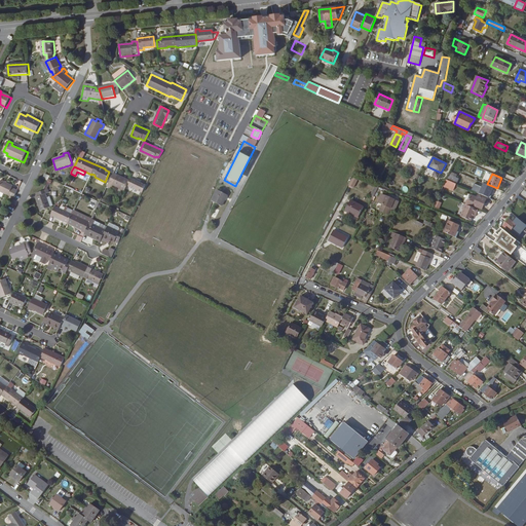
[(113,175),(109,183),(114,185),(140,197),(145,186),(119,175),(118,177),(113,175)]
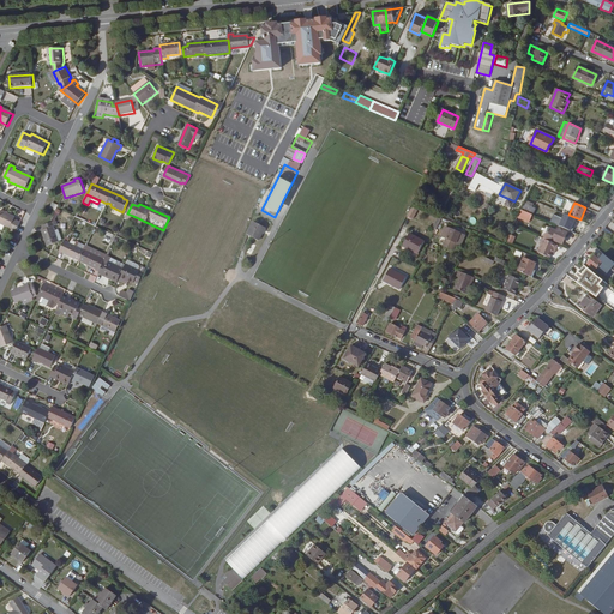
[(524,204),(522,210),(533,215),(534,215),(536,209),(524,204)]
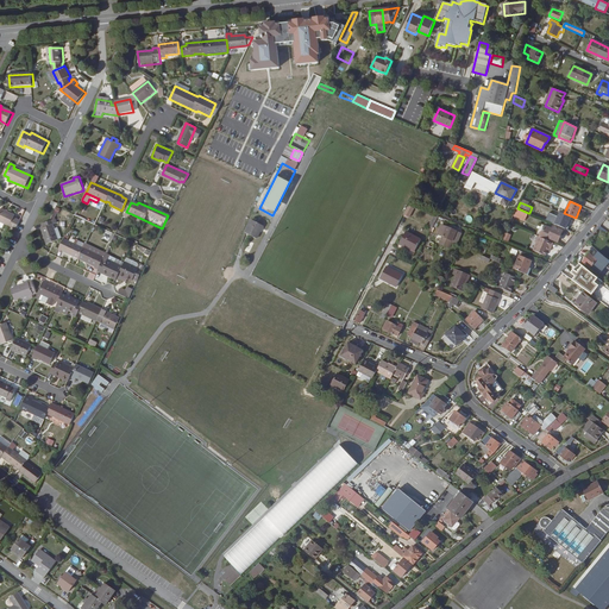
[(415,206),(409,203),(403,214),(409,217),(415,206)]
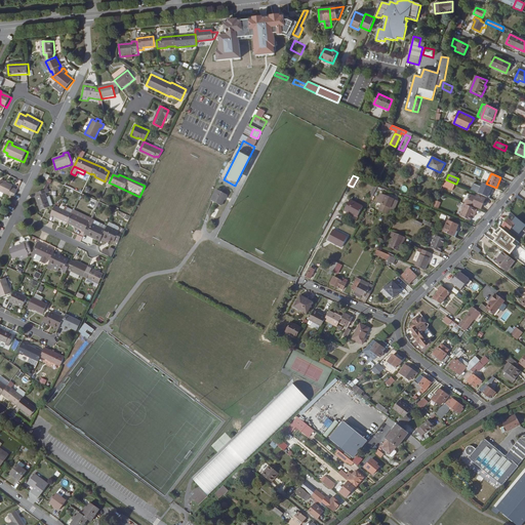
[(1,183),(0,185),(0,191),(5,194),(15,199),(18,191),(13,188),(15,186),(3,179),(1,183)]
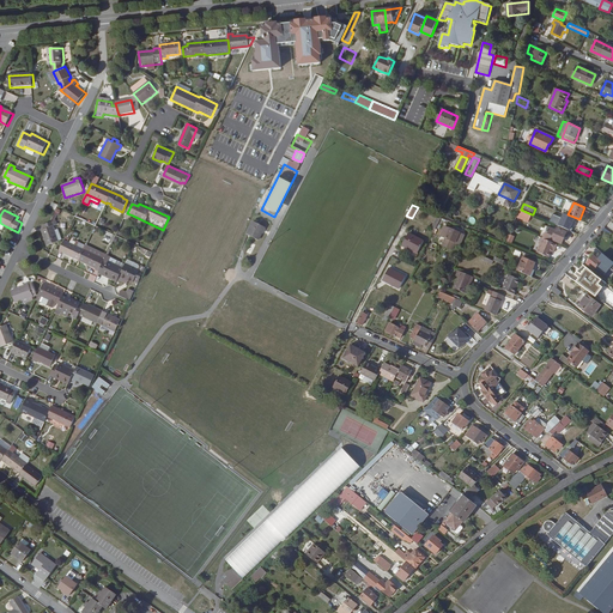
[(532,214),(521,210),(516,217),(528,223),(532,214)]
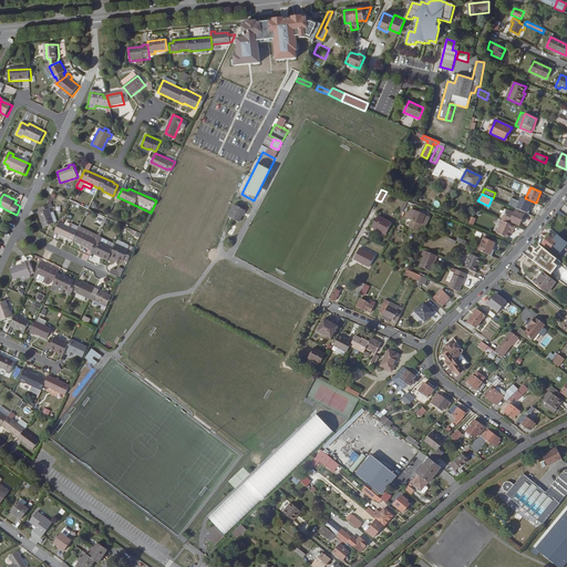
[(409,202),(404,199),(399,210),(403,213),(409,202)]
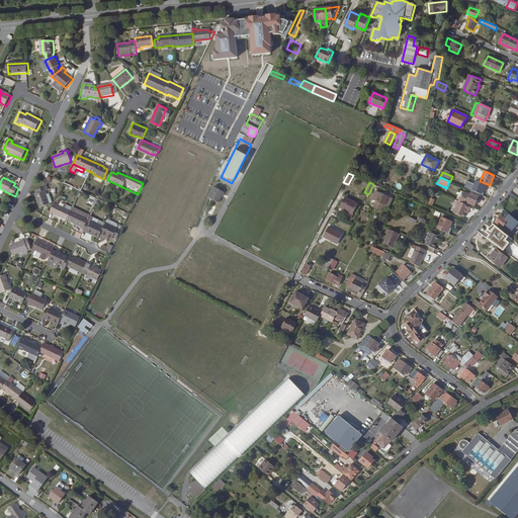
[(46,195),(45,192),(47,191),(45,187),(35,191),(36,195),(35,195),(40,208),(50,204),(50,203),(46,195)]
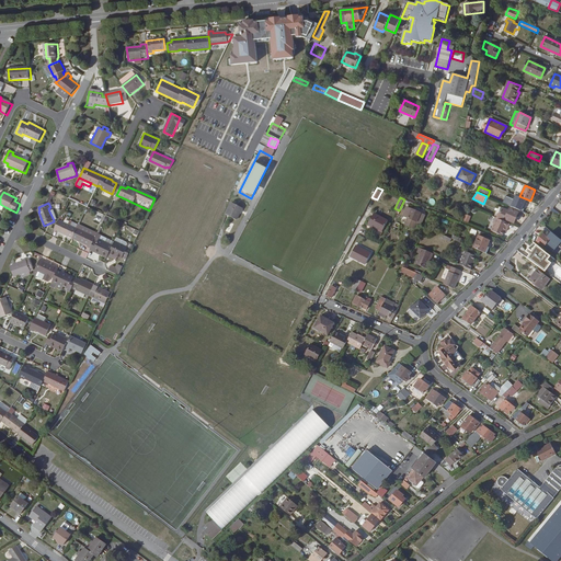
[(233,205),(227,217),(236,221),(242,209),(233,205)]
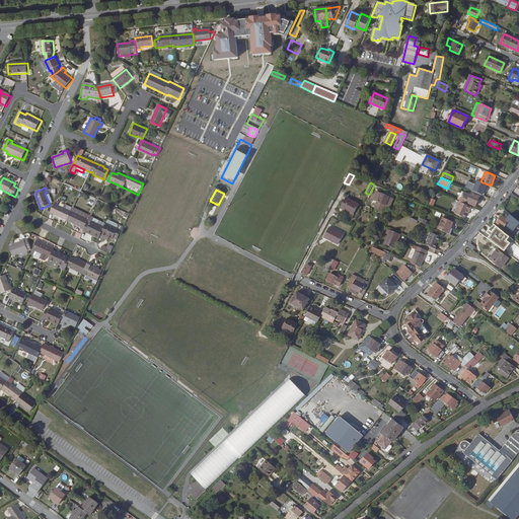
[(464,192),(459,202),(466,205),(467,203),(475,207),(479,197),(471,193),(470,195),(464,192)]
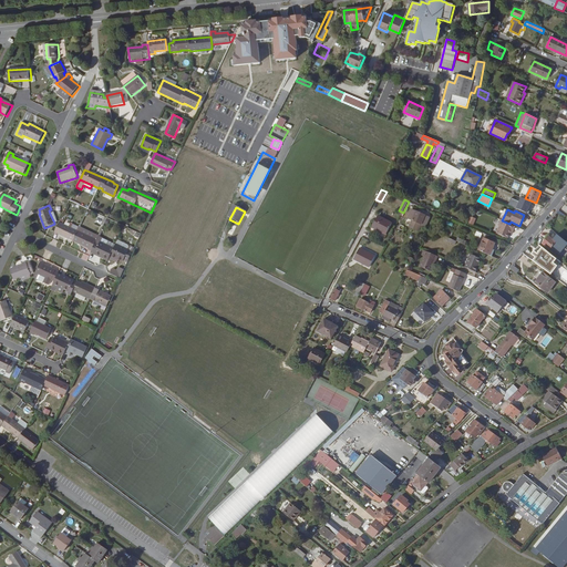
[(425,215),(415,212),(412,220),(422,224),(425,215)]
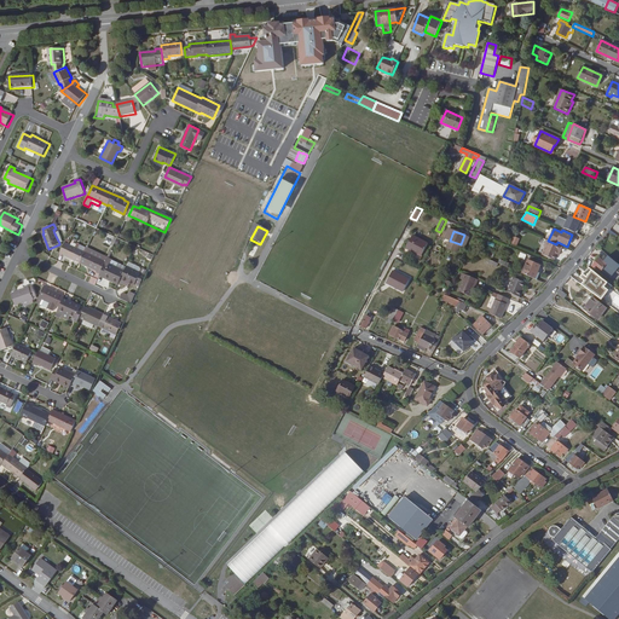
[(406,248),(422,256),(428,243),(412,236),(406,248)]
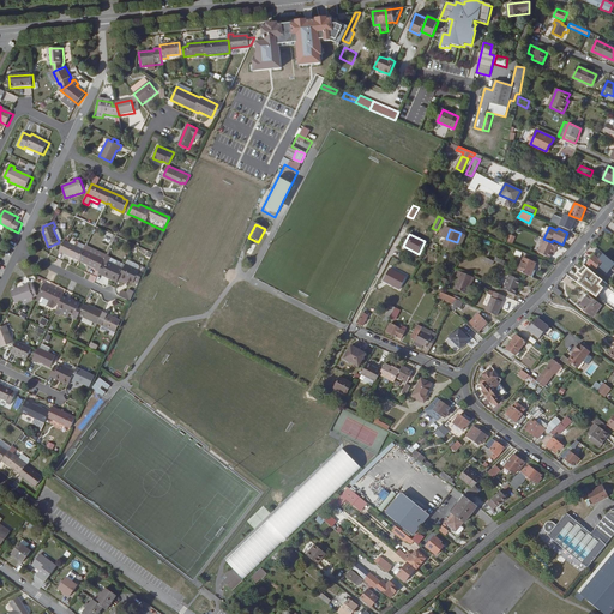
[(59,253),(100,271),(103,264),(104,259),(101,258),(89,253),(91,248),(86,246),(84,251),(76,247),(67,242),(70,239),(66,238),(59,253)]
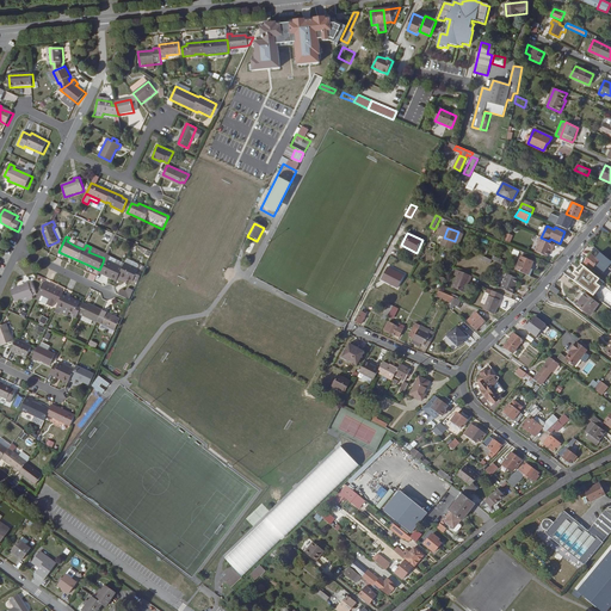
[(549,241),(541,238),(539,236),(537,244),(538,244),(539,245),(536,252),(548,257),(550,252),(551,250),(553,250),(555,244),(553,242),(549,241)]
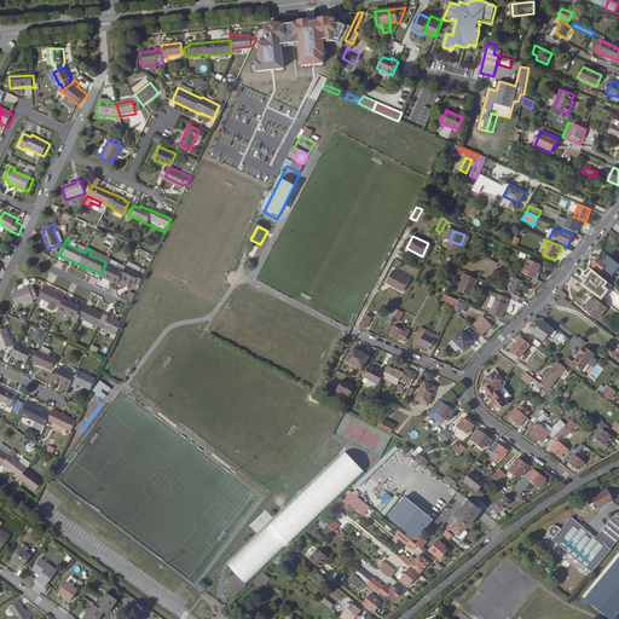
[(426,262),(431,264),(432,262),(437,264),(440,253),(429,249),(426,262)]
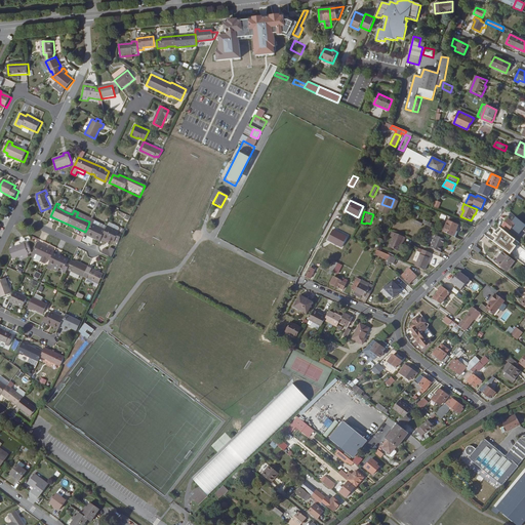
[(78,212),(76,216),(86,220),(88,216),(78,212)]
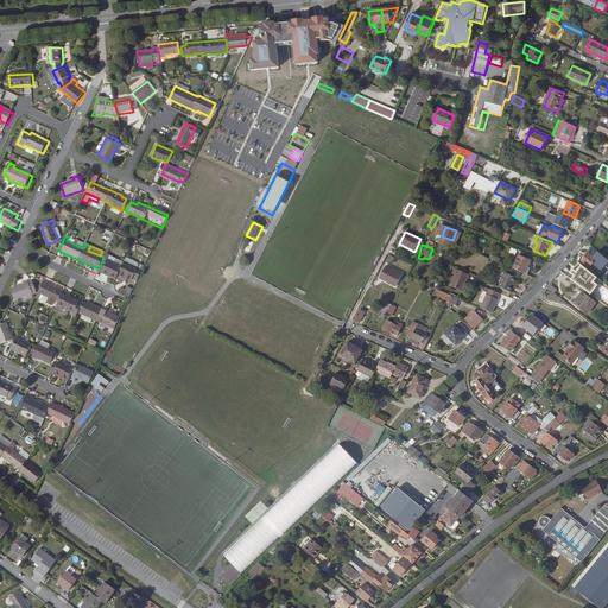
[(597,251),(593,257),(596,259),(591,266),(596,270),(606,258),(597,251)]
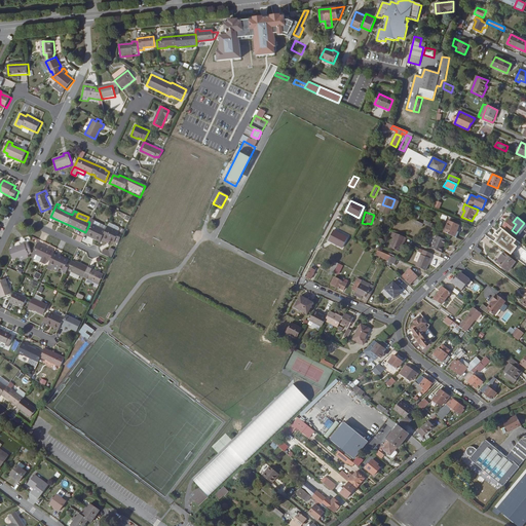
[(513,222),(509,219),(503,226),(510,231),(512,230),(516,224),(513,222)]
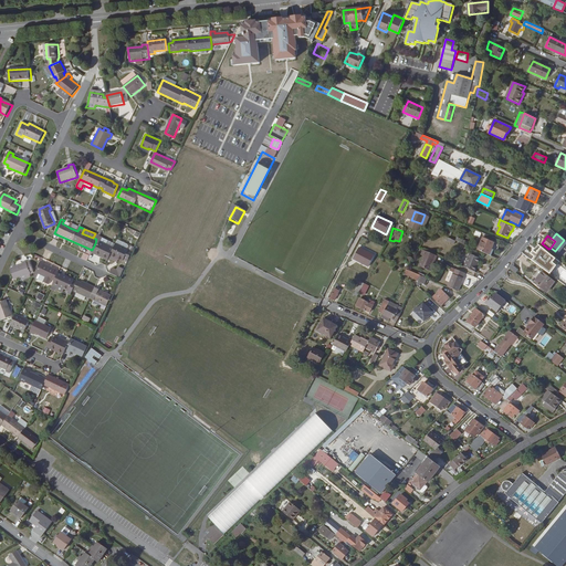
[(483,238),(478,250),(489,255),(494,243),(483,238)]
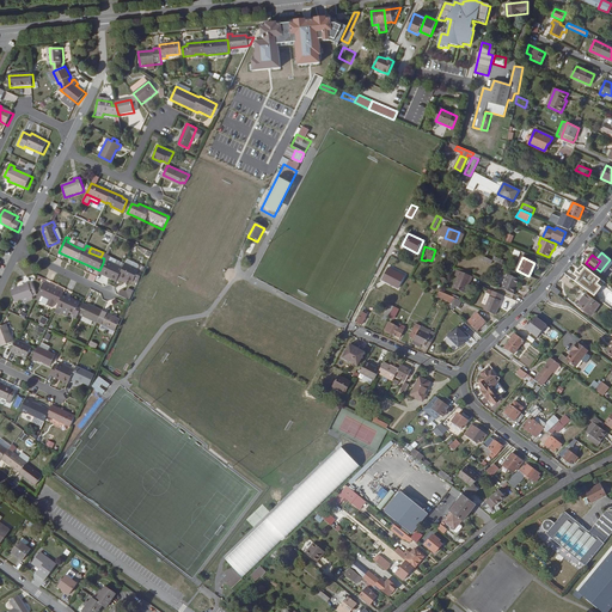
[(109,262),(122,269),(124,264),(111,258),(109,262)]
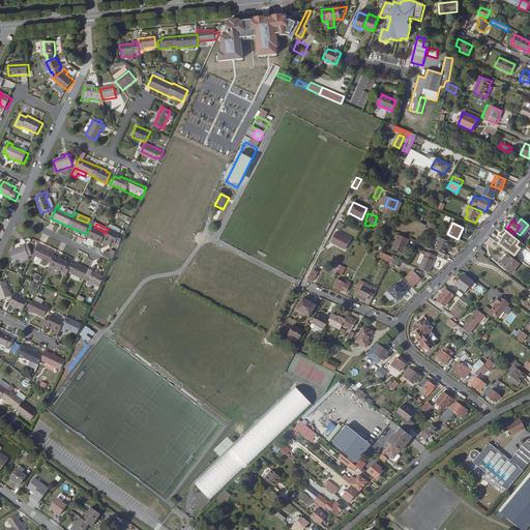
[(102,241),(106,233),(94,227),(93,227),(91,229),(89,228),(86,234),(85,237),(88,238),(89,236),(95,239),(94,241),(100,244),(102,241)]
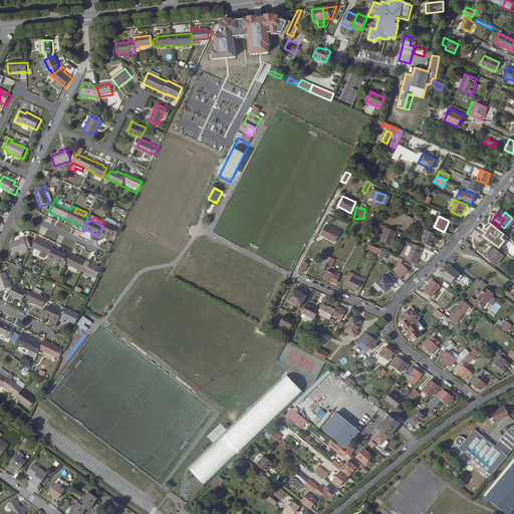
[(116,236),(120,228),(105,221),(104,222),(102,226),(99,234),(106,238),(108,234),(112,236),(113,234),(116,236)]
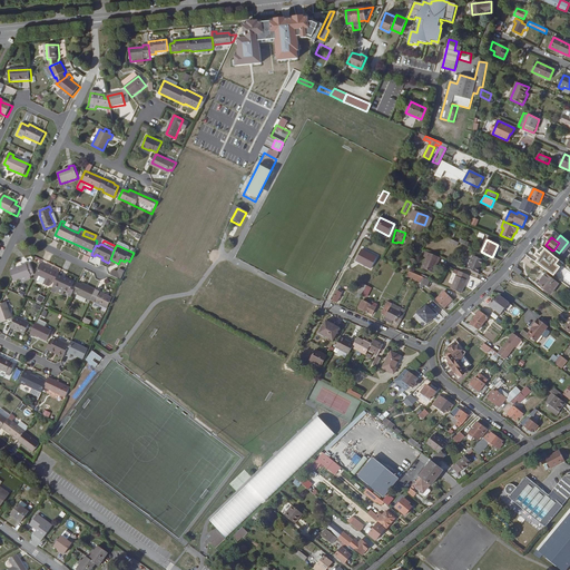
[(559,259),(546,248),(540,255),(536,252),(533,255),(538,258),(534,262),(553,276),(559,269),(554,265),(559,259)]
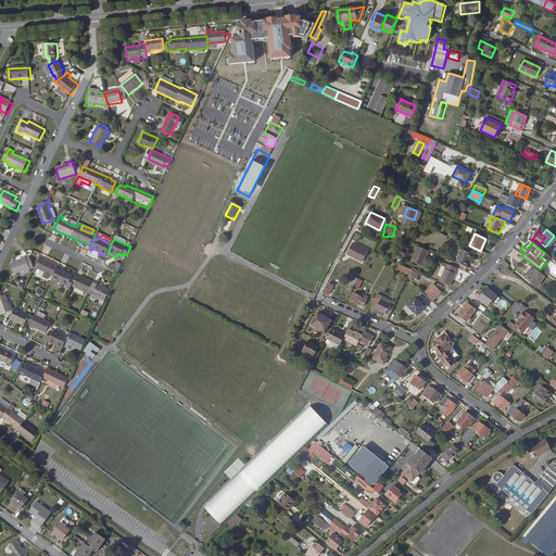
[(362,262),(368,251),(353,243),(346,254),(362,262)]
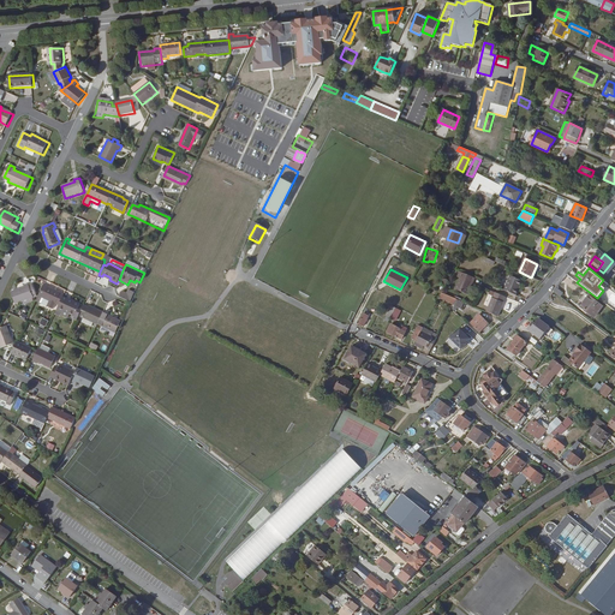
[(461,272),(460,276),(454,290),(467,294),(472,282),(473,282),(476,278),(461,272)]
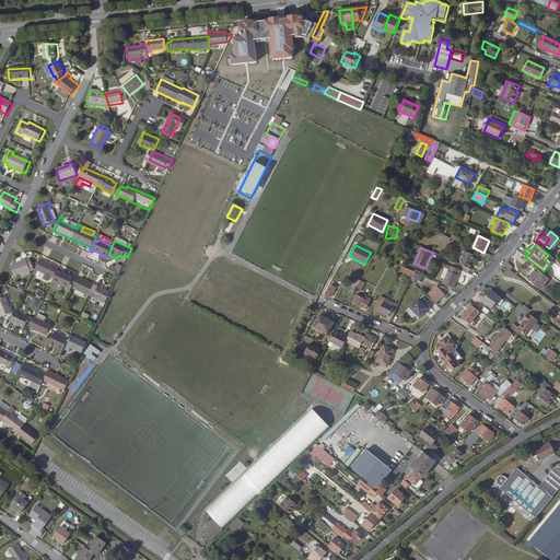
[(465,251),(459,265),(469,269),(475,255),(465,251)]
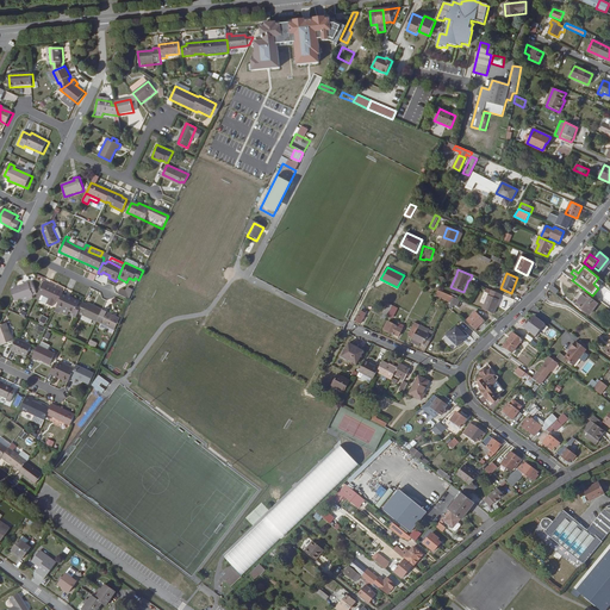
[(25,285),(12,290),(14,302),(33,296),(32,292),(36,292),(35,287),(31,287),(30,284),(29,282),(24,284),(25,285)]
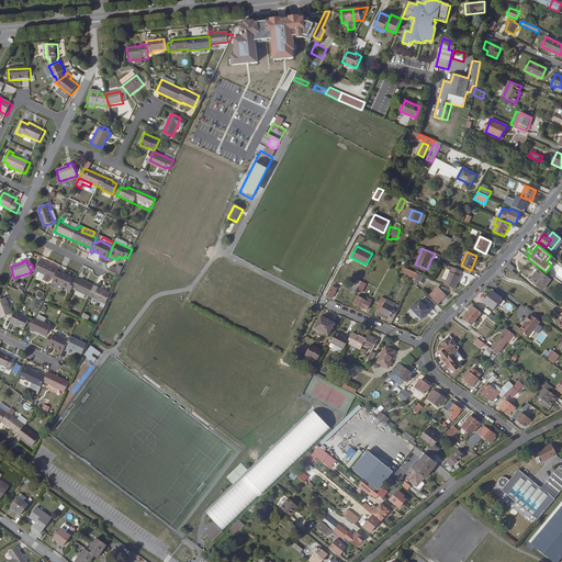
[(35,271),(51,278),(54,279),(57,271),(58,269),(56,268),(56,267),(40,260),(35,271)]
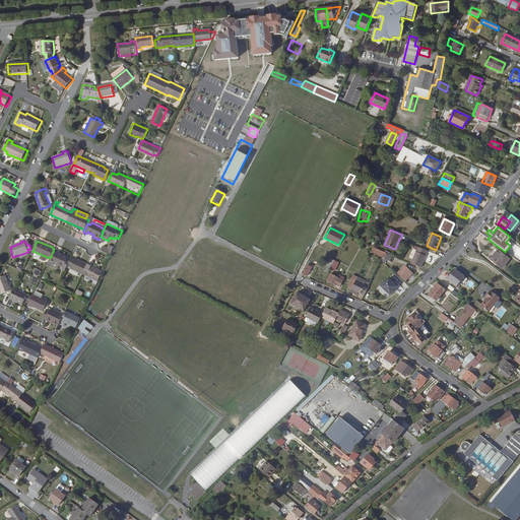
[(101,251),(110,256),(113,251),(108,249),(103,247),(101,251)]
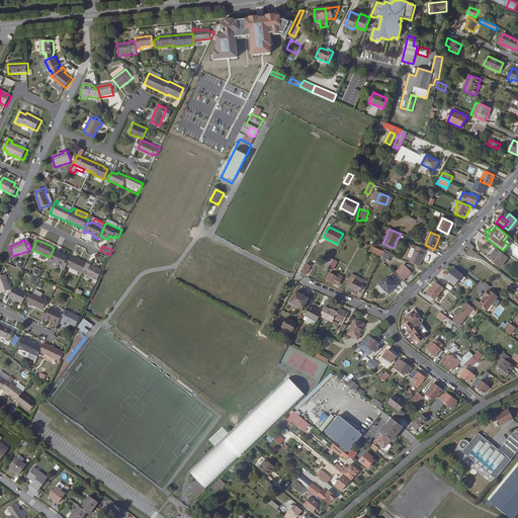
[(382,257),(385,252),(372,246),(370,251),(382,257)]
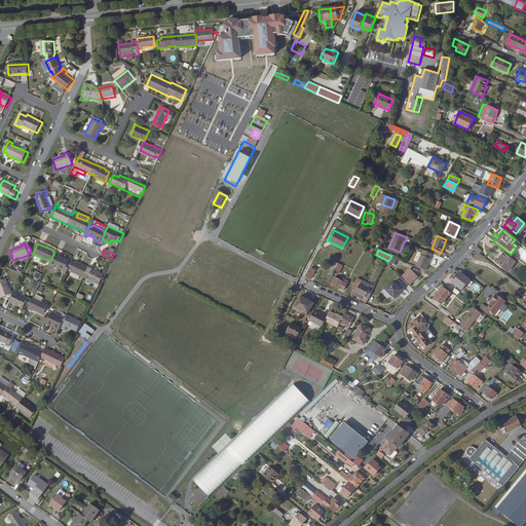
[(423,250),(421,255),(420,255),(415,267),(425,271),(431,259),(430,259),(433,254),(423,250)]
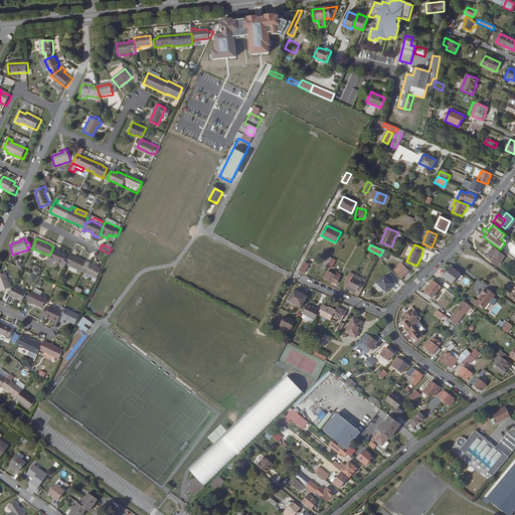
[(498,267),(505,256),(492,247),(485,256),(498,267)]
